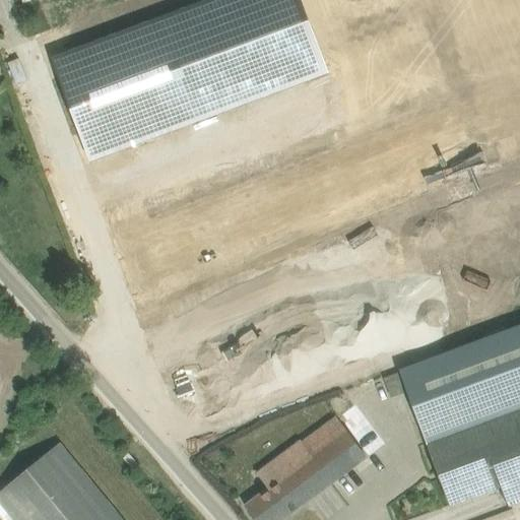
[(192,0),(49,54),(89,163),(323,74),(295,0),(192,0)]
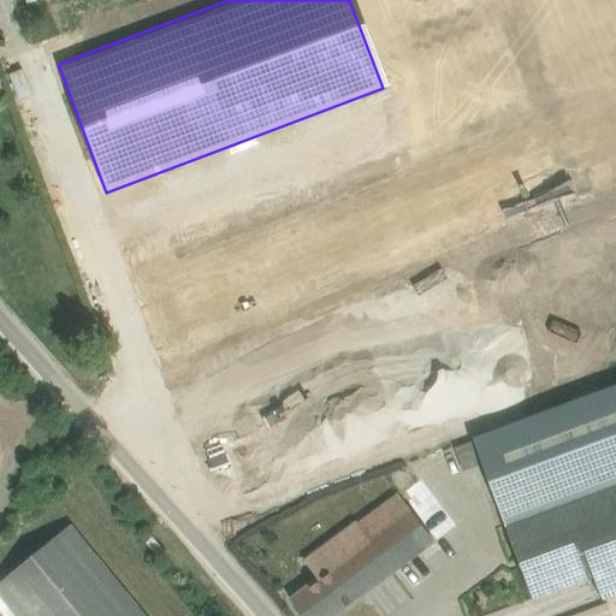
[(615,384),(472,438),(533,603),(596,580),(603,603),(615,597),(615,384)]
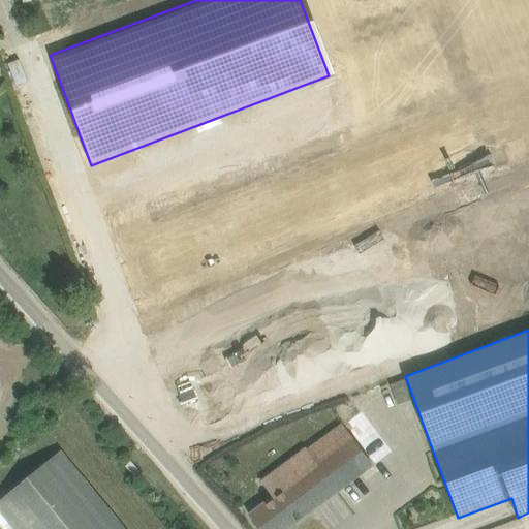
[(260,528),(289,528),(373,466),(341,424),(306,448),(305,447),(261,480),(274,497),(250,516),(260,528)]
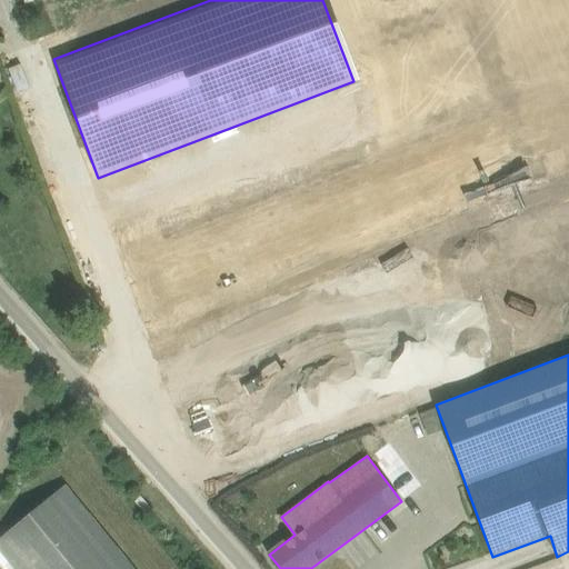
[(135,568),(67,485),(0,539),(0,568),(135,568)]
